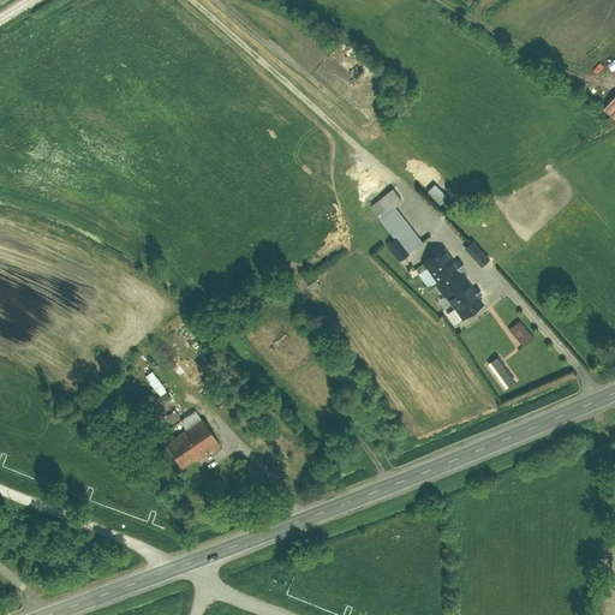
[(614,96),(604,109),(614,119),(614,96)]
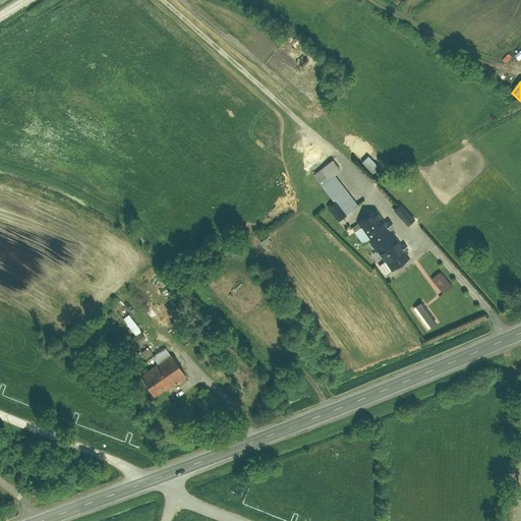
[(360,162),(371,173),(379,167),(366,156),(360,162)]
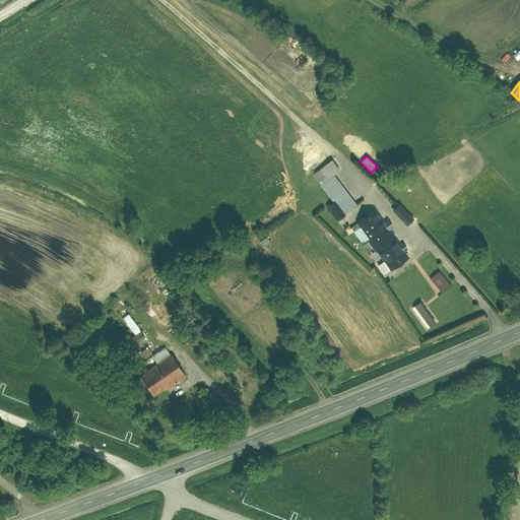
[(359,204),(335,175),(341,170),(333,158),(313,174),(335,201),(328,207),(338,220),(359,204)]
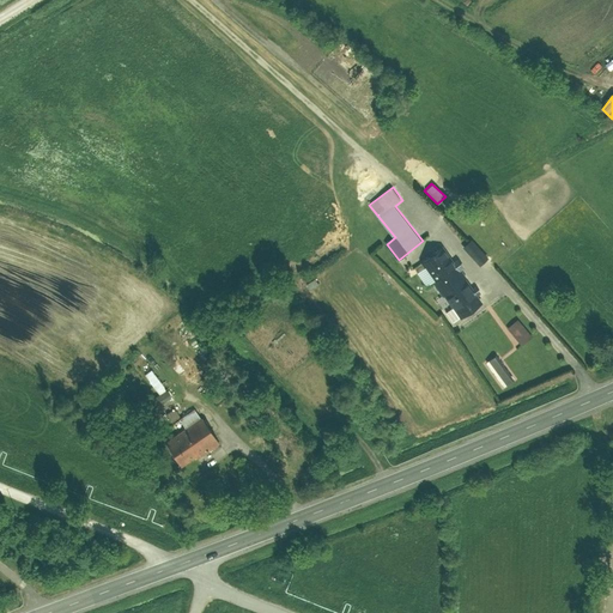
[(490,258),(472,238),(463,247),(481,266),(490,258)]
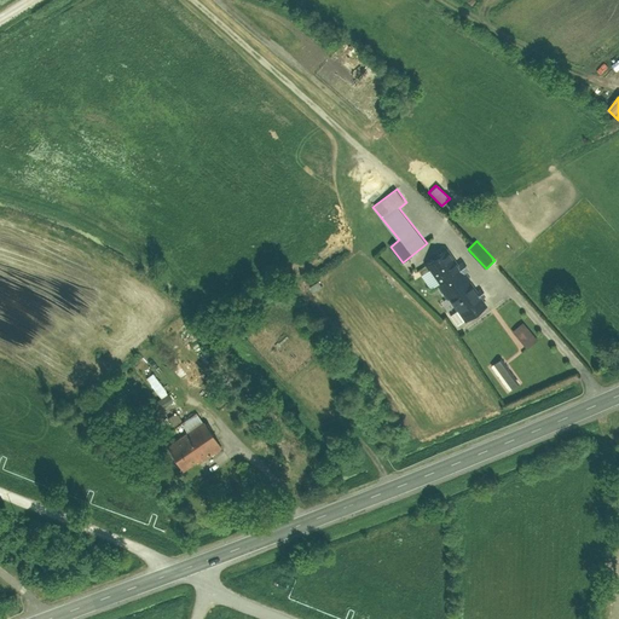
[(466,320),(489,305),(450,248),(427,264),(466,320)]
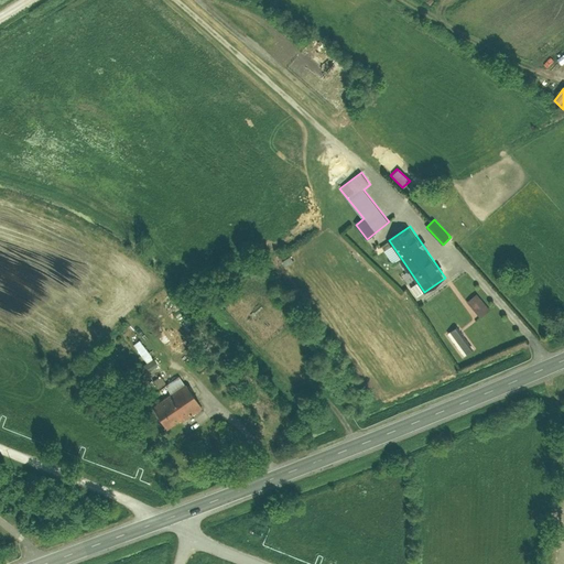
[(491,308),(477,292),(467,301),(481,316),(491,308)]
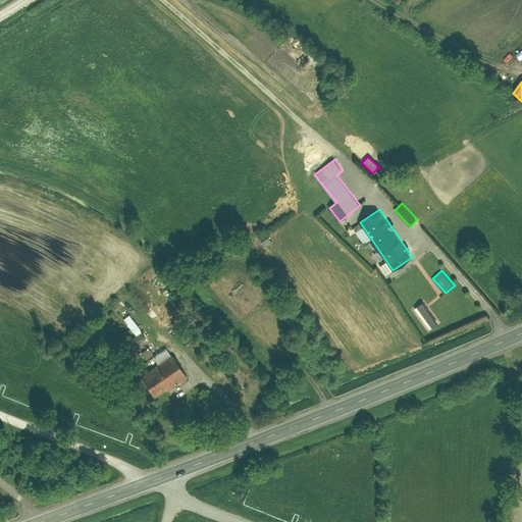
[(439,322),(423,302),(414,308),(430,329),(439,322)]
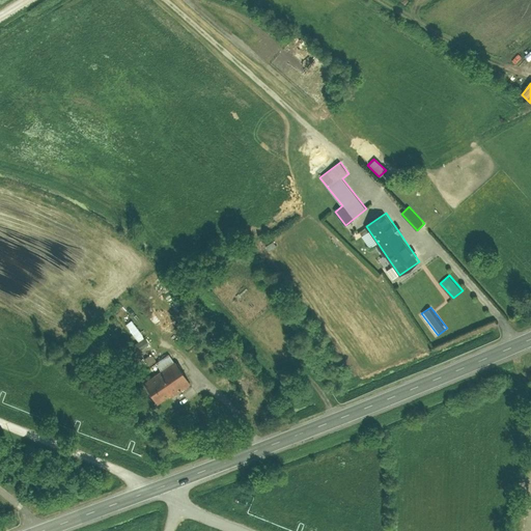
[(126,347),(129,354),(145,346),(134,320),(127,324),(136,343),(126,347)]
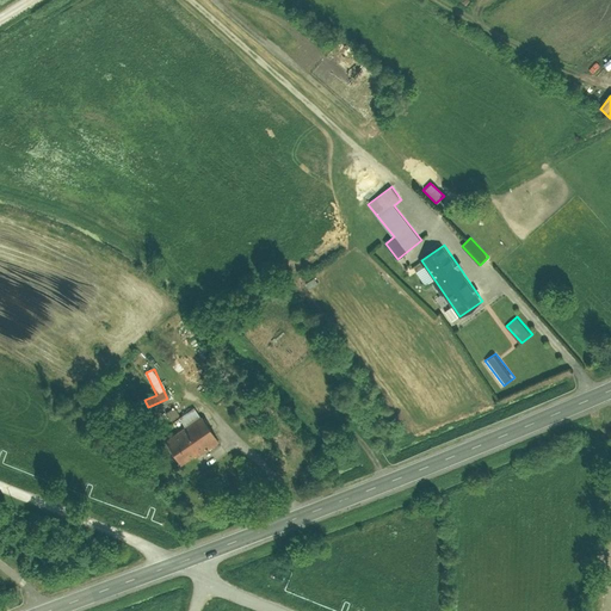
[(218,442),(193,406),(179,415),(173,406),(162,413),(174,431),(162,439),(179,464),(195,455),(196,457),(218,442)]
